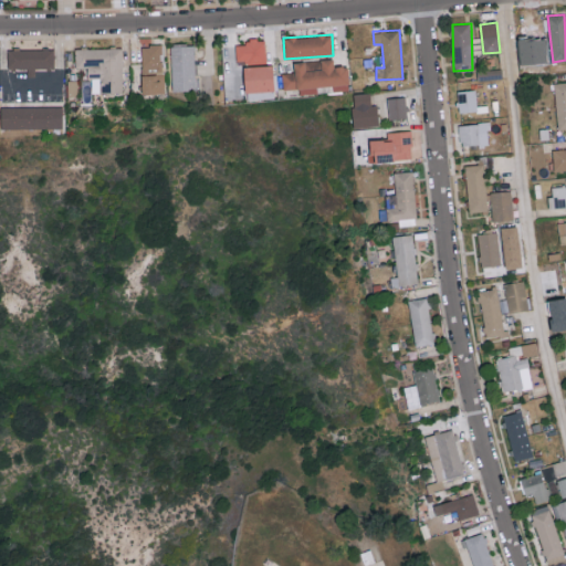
[(265,62),(265,39),(247,40),(247,44),(236,44),(237,63),(265,62)]
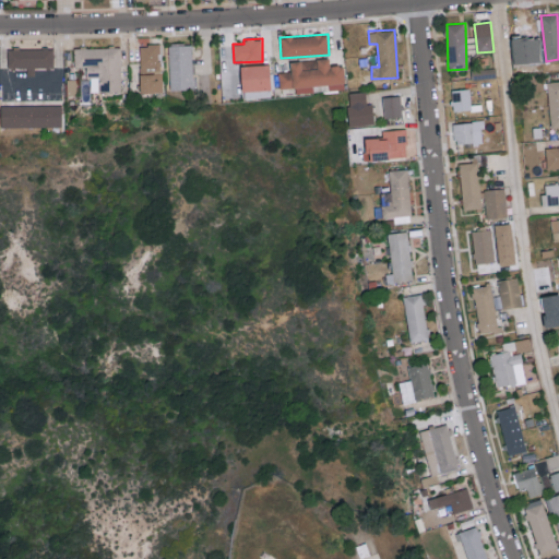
[(169,45),(170,90),(193,88),(192,44),(169,45)]
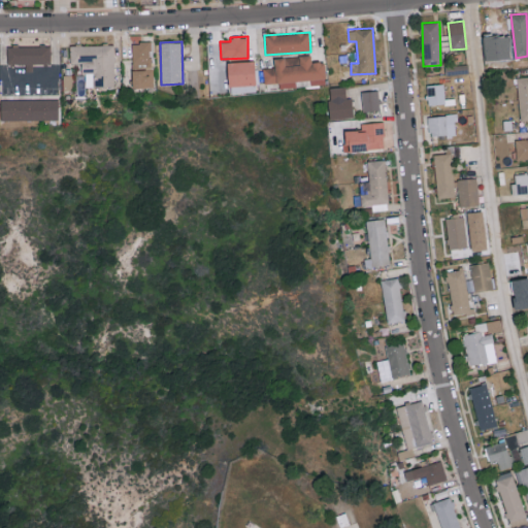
[(152,42),(131,42),(132,89),(153,88),(152,42)]
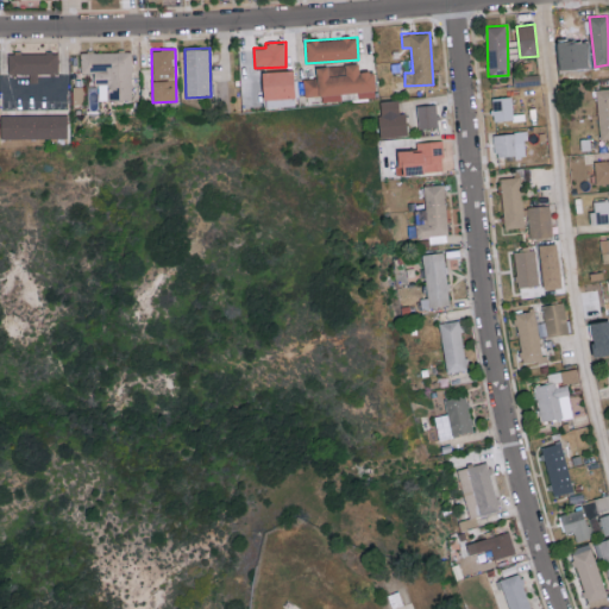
[(131,51),(81,52),(81,74),(96,73),(98,100),(132,100),(131,51)]
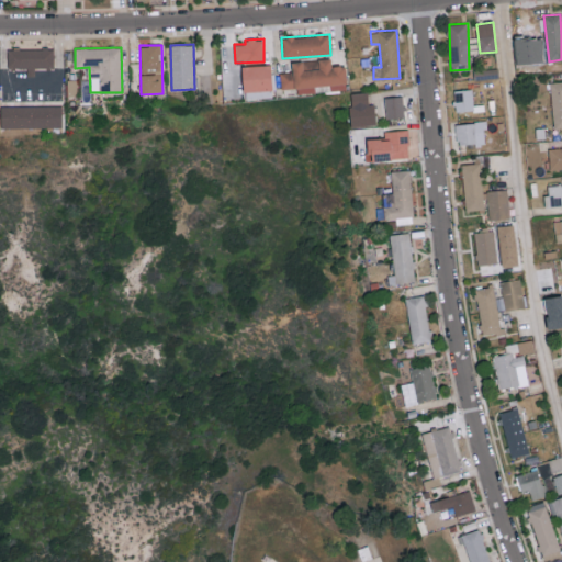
[(54,48),(8,49),(8,68),(27,68),(27,76),(35,76),(34,68),(55,68),(54,48)]
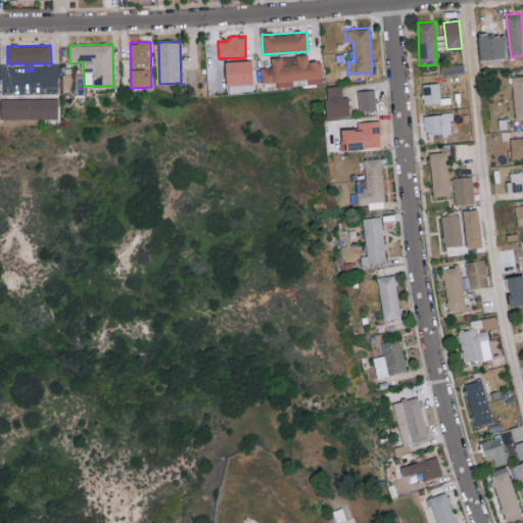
[(271,57),(272,66),(260,67),(262,83),(277,82),(277,87),(293,86),(293,80),(304,80),(305,84),(323,83),(322,61),(308,62),(308,55),(271,57)]
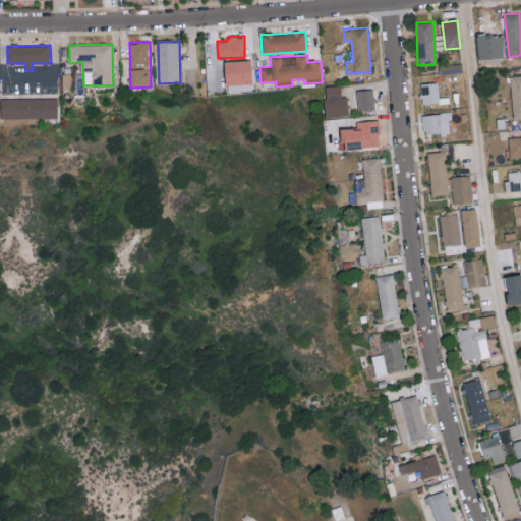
[(251,60),(224,61),(225,84),(252,84),(251,60)]
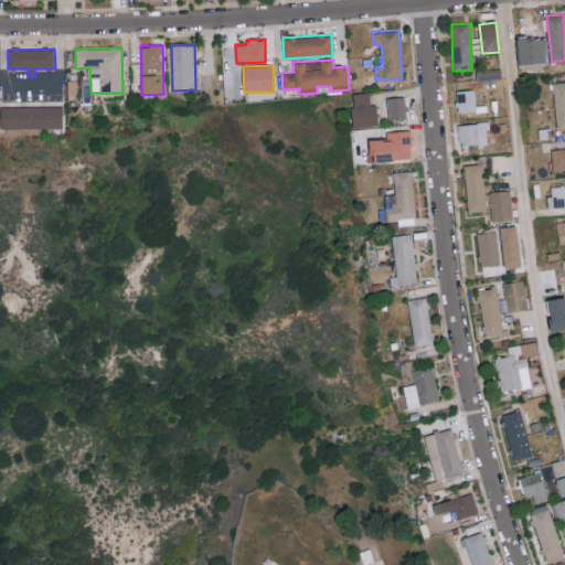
[(555,86),(564,85),(564,125),(558,126),(555,86)]
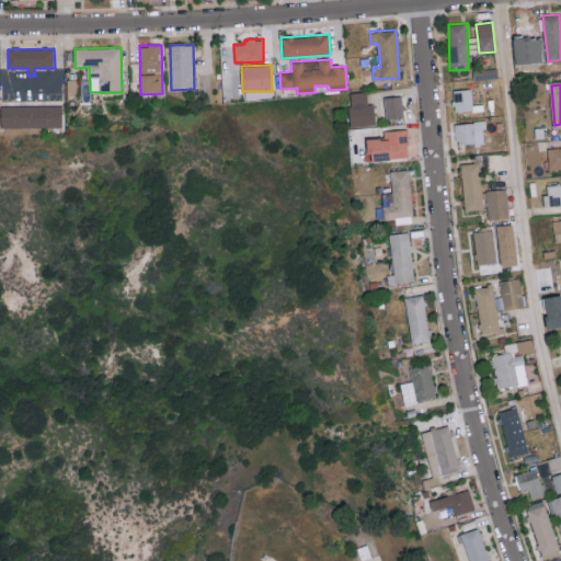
[(454,110),(472,109),(471,89),(454,90),(454,110)]
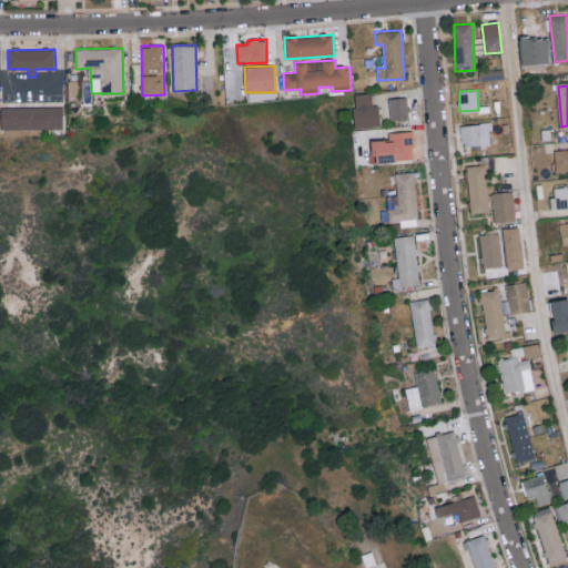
[(372,93),(354,93),(354,128),(379,128),(378,105),(372,105),(372,93)]
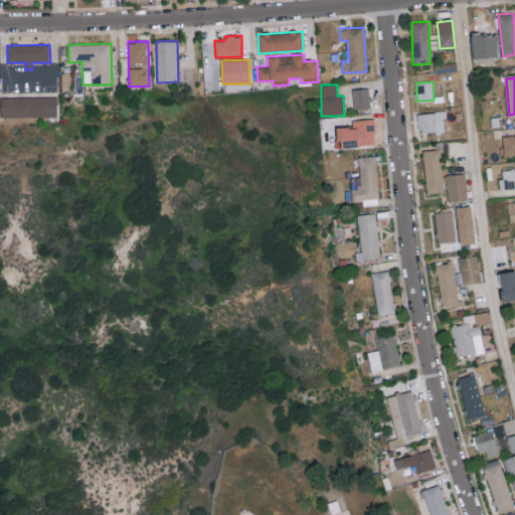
[(370,108),(369,89),(352,90),(353,109),(370,108)]
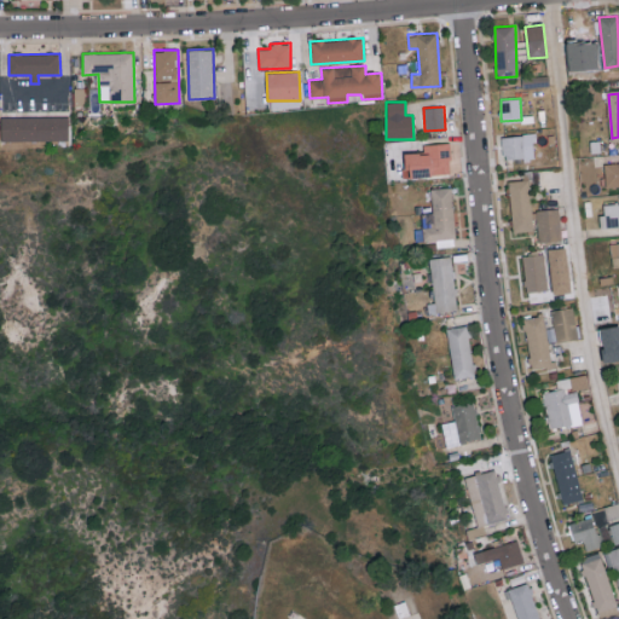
[(1,117),(1,142),(69,140),(69,116),(1,117)]
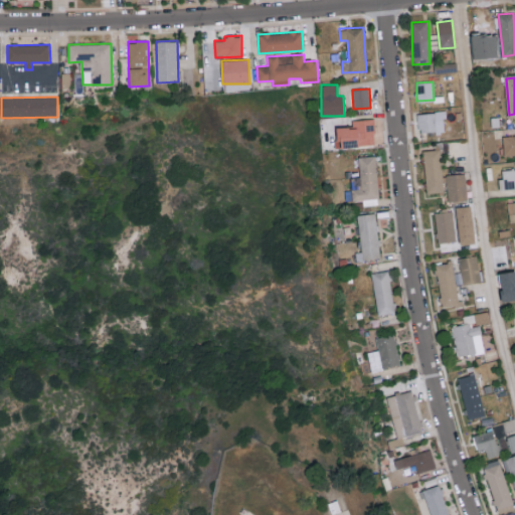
[(445,132),(444,112),(417,113),(418,133),(445,132)]
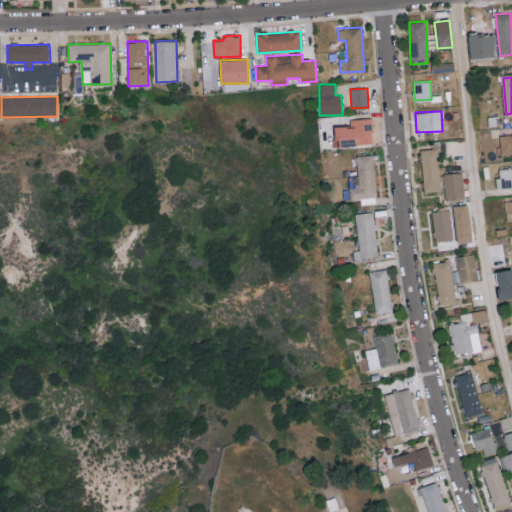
[(334,127),(333,146),(371,147),(372,119),(350,118),(350,127),(334,127)]
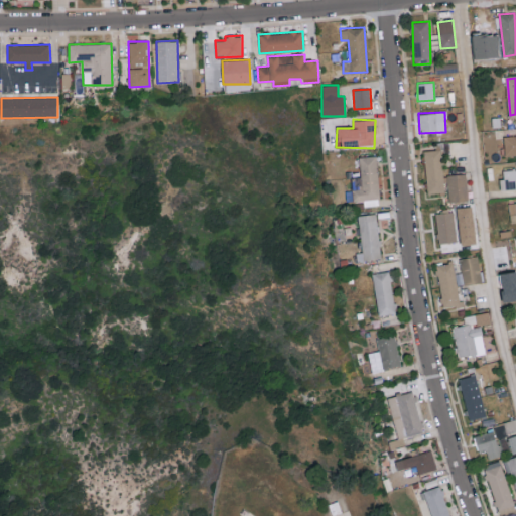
[(515,135),(504,136),(505,155),(515,154),(515,135)]
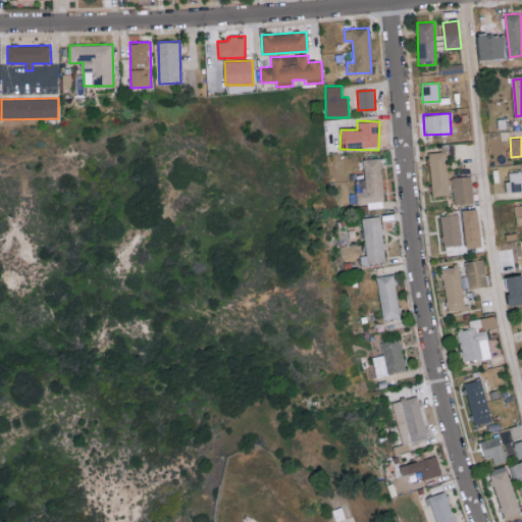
[(449,195),(447,152),(430,153),(431,196),(449,195)]
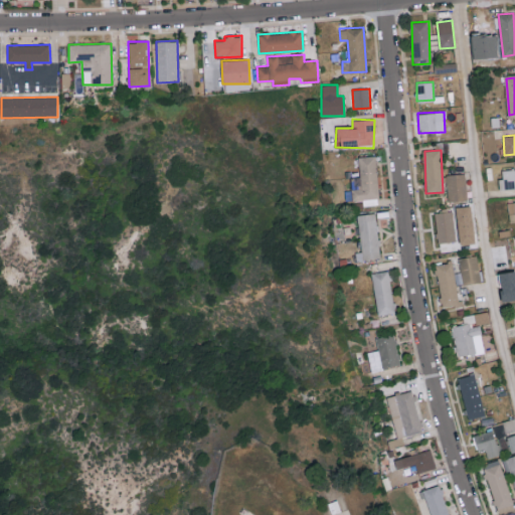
[(352,200),(363,200),(364,205),(378,204),(375,156),(358,157),(360,177),(351,177),(352,200)]
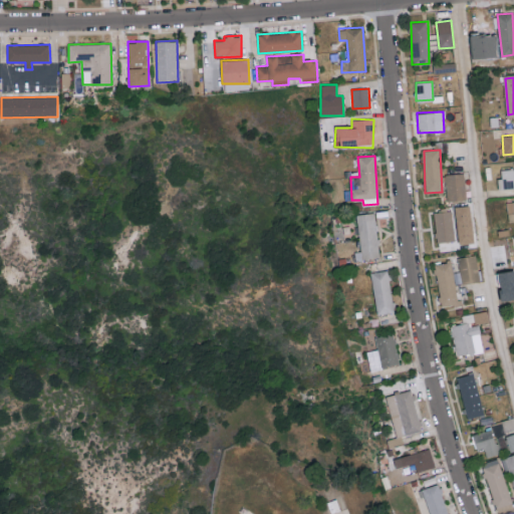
[(513,188),(513,168),(499,170),(500,189),(513,188)]
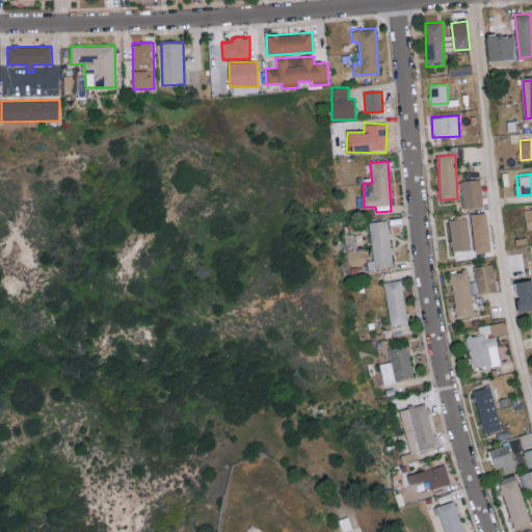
[(482,207),(481,180),(461,180),(462,207),(482,207)]
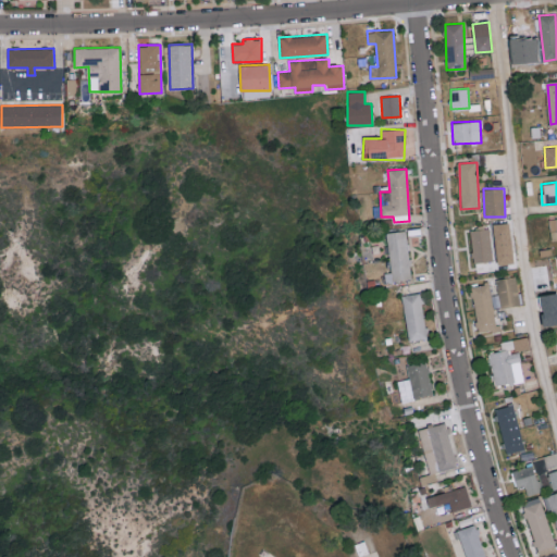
[(496,262),(512,261),(510,223),(494,224),(496,262)]
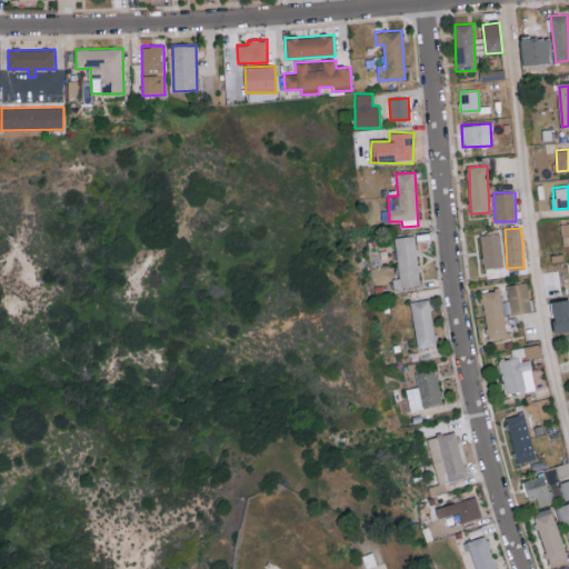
[(480,236),(483,268),(503,265),(500,233),(480,236)]
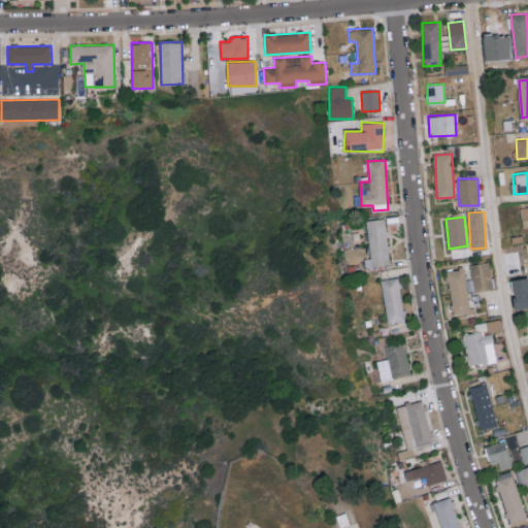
[(369,258),(365,258),(365,266),(389,264),(387,219),(367,220),(369,258)]
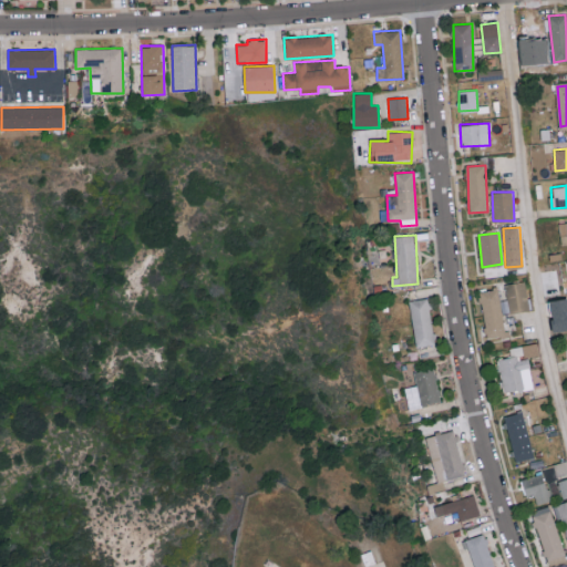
[(506,281),(507,312),(529,310),(527,280),(506,281)]
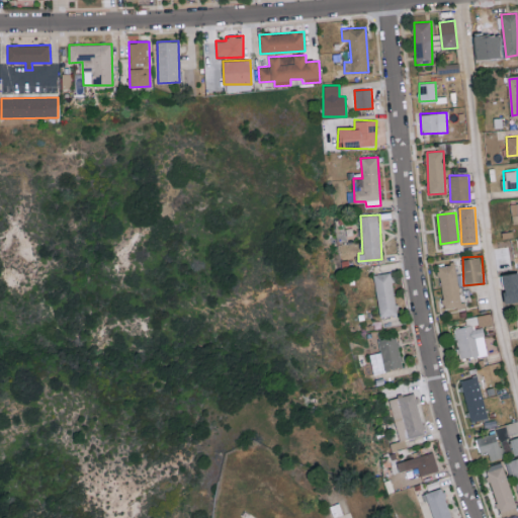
[(444,308),(461,305),(454,263),(438,265),(444,308)]
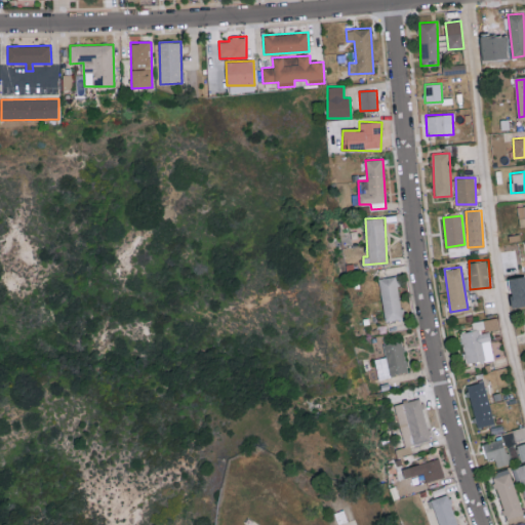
[(379,277),(385,321),(403,318),(397,275),(379,277)]
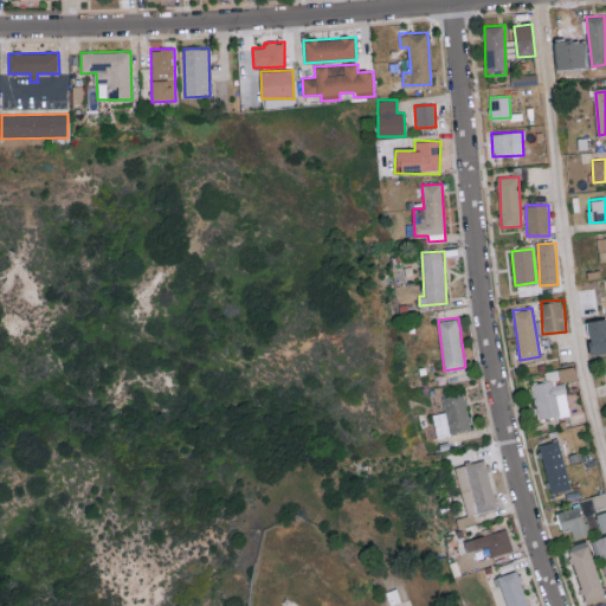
[(545,371),(546,380),(533,382),(539,418),(569,413),(565,379),(575,378),(574,366),(545,371)]
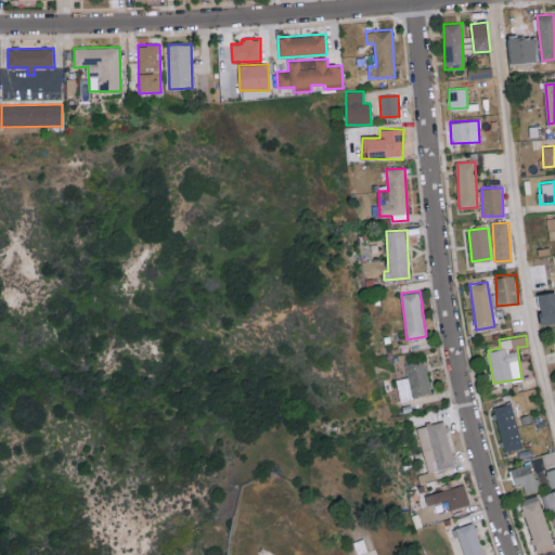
[(399,398),(430,394),(426,360),(405,362),(407,377),(397,378),(399,398)]
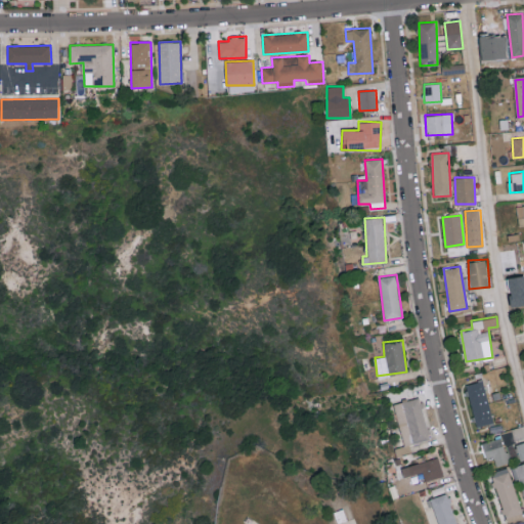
[(466,384),(476,426),(493,422),(482,380),(466,384)]
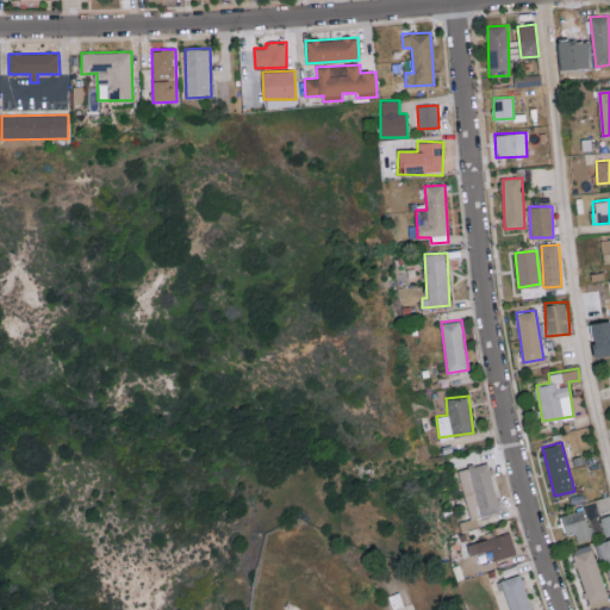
[(573,530),(578,542),(593,537),(584,508),(560,516),(566,533),(573,530)]
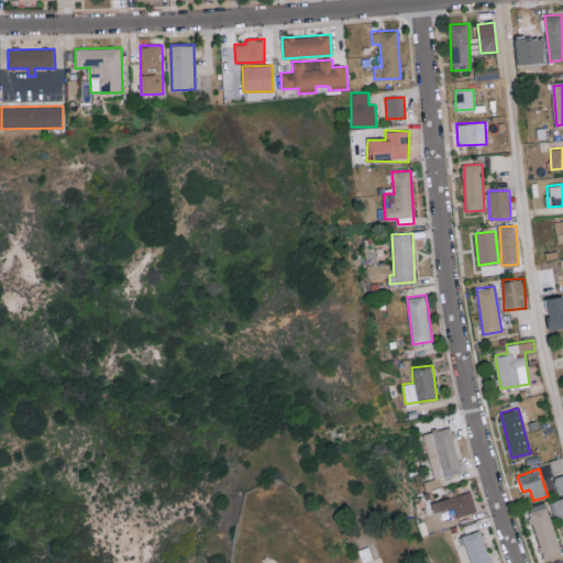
[(456,517),(476,510),(471,490),(431,503),(434,514),(454,507),(456,517)]
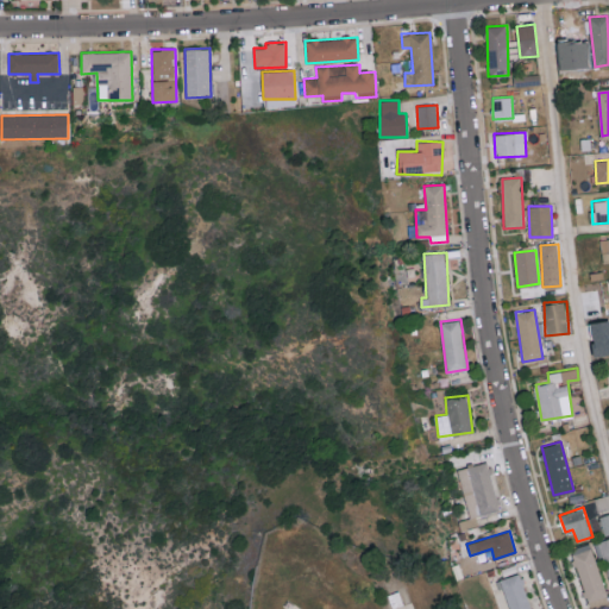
[(608,585),(608,537),(598,540),(608,585)]
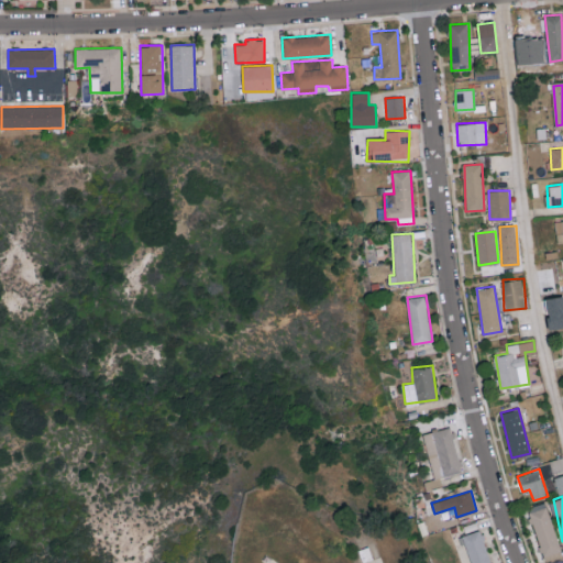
[(528,508),(544,562),(562,556),(547,503),(528,508)]
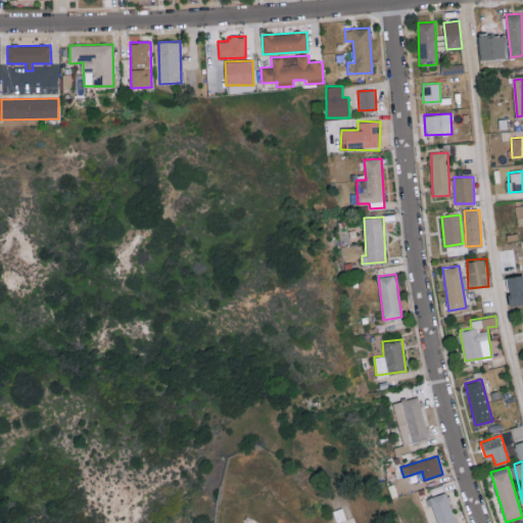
[(429,496),(437,522),(456,522),(446,491),(429,496)]
